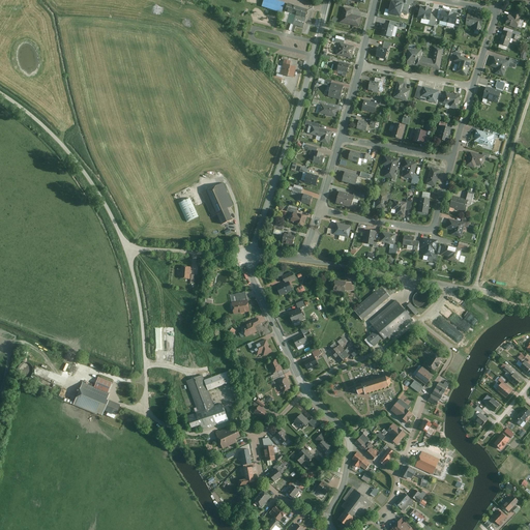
[(282,11),(285,2),(277,0),(263,0),(262,5),(282,11)]
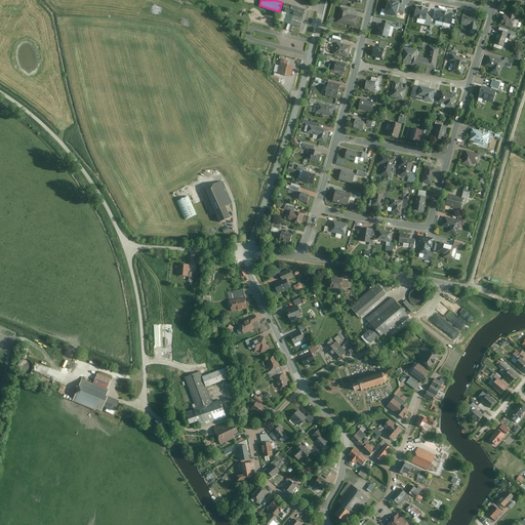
[(388,1),(385,13),(396,15),(397,12),(399,4),(396,3),(397,2),(391,0),(391,2),(388,1)]
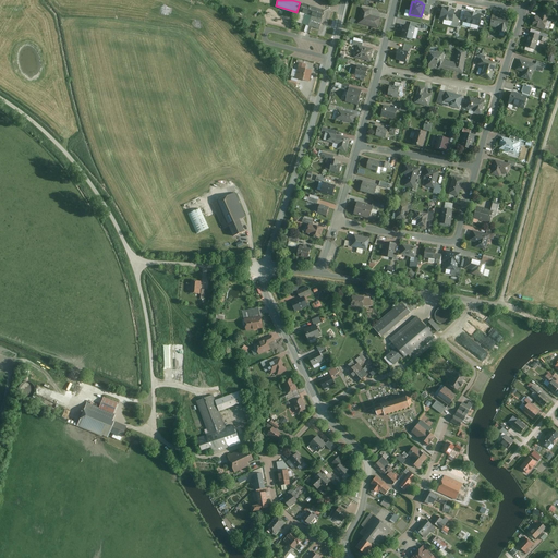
[(300,12),(313,15),(307,32),(311,33),(312,29),(313,26),(320,28),(326,10),(302,3),(300,12)]
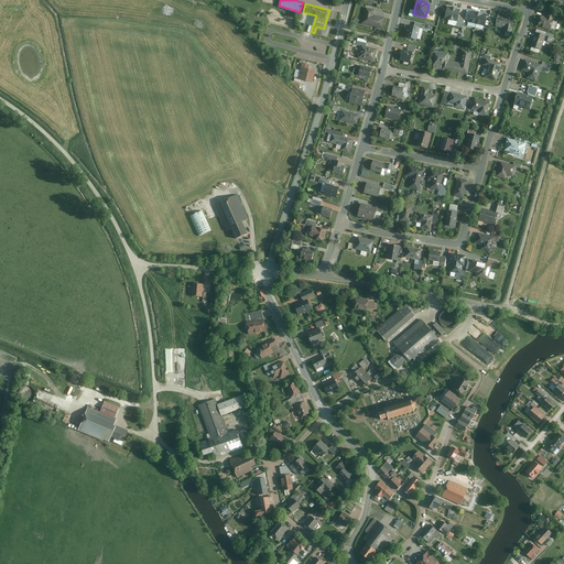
[(429,4),(426,13),(434,14),(436,4),(429,3),(429,4)]
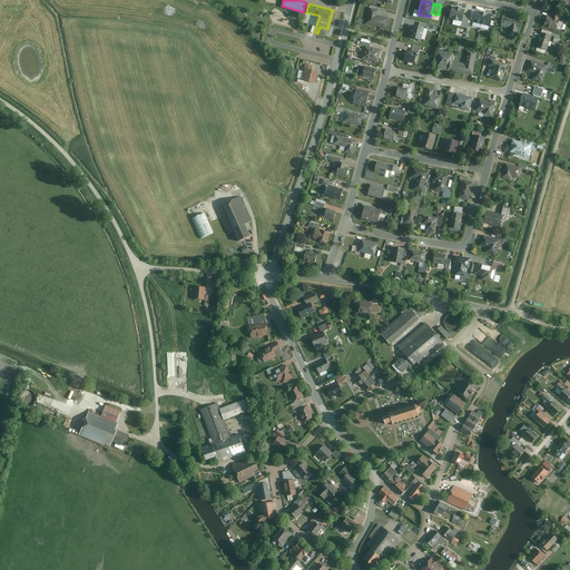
[(376,6),(370,5),(366,23),(386,28),(389,18),(376,16),(379,9),(376,9),(376,6)]
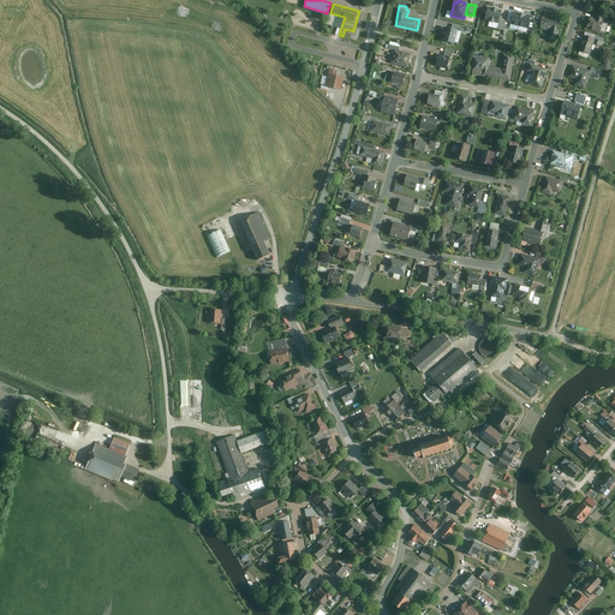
[(488,7),(485,19),(499,23),(501,16),(502,11),(488,7)]
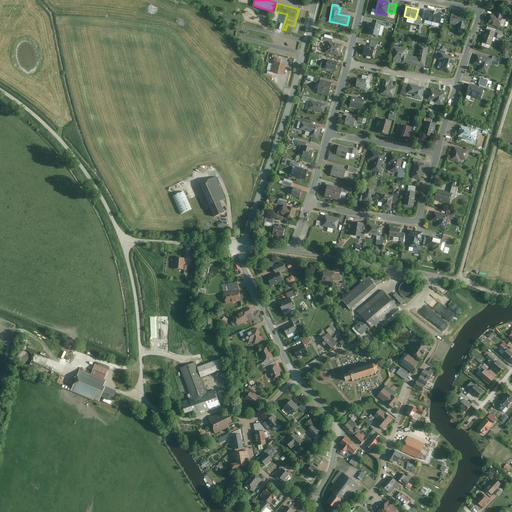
[(424,20),(432,22),(435,11),(428,10),(426,16),(425,15),(424,20)]
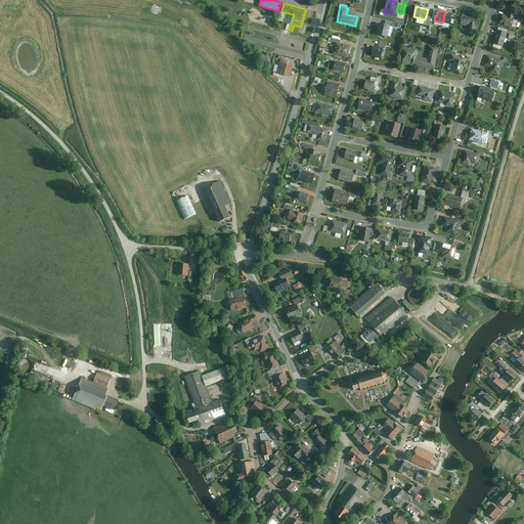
[(517,13),(509,10),(508,15),(503,13),(498,24),(512,29),(513,26),(516,27),(518,19),(515,18),(517,13)]
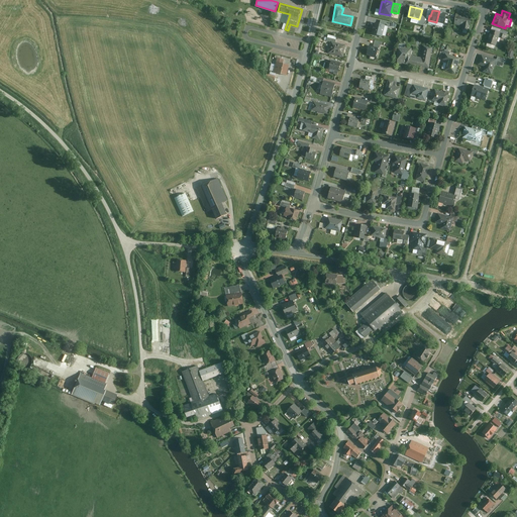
[(446,13),(439,11),(436,22),(444,23),(445,19),(444,19),(446,13)]
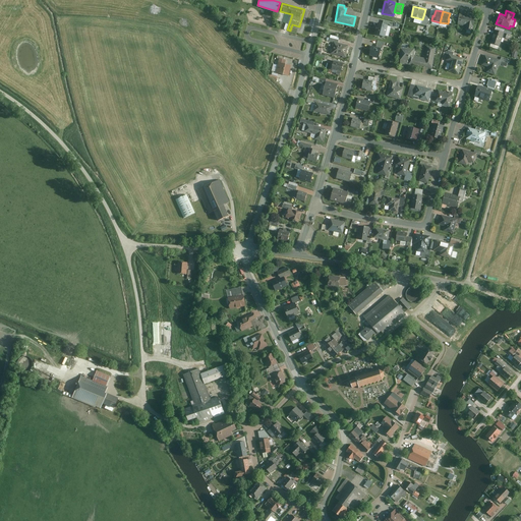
[(429,15),(424,13),(422,19),(421,24),(426,25),(429,15)]
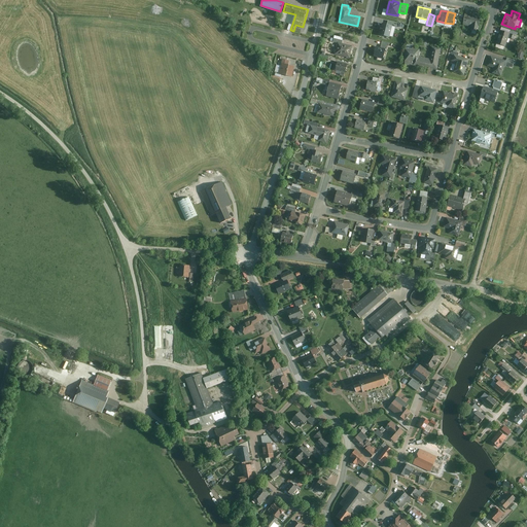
[(481,16),(465,14),(463,25),(471,26),(470,30),(478,31),(481,16)]
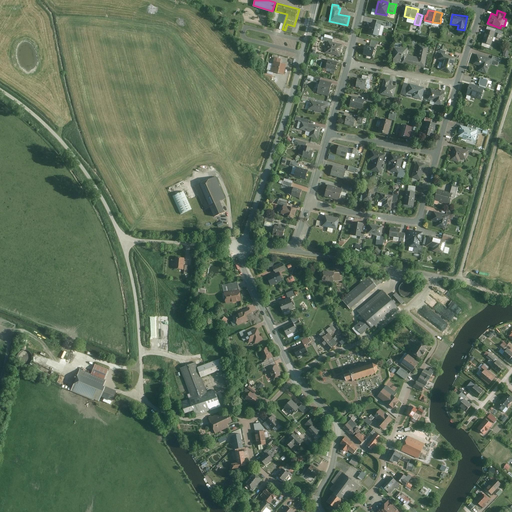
[(372,23),(369,34),(378,36),(381,25),(376,24),(372,23)]
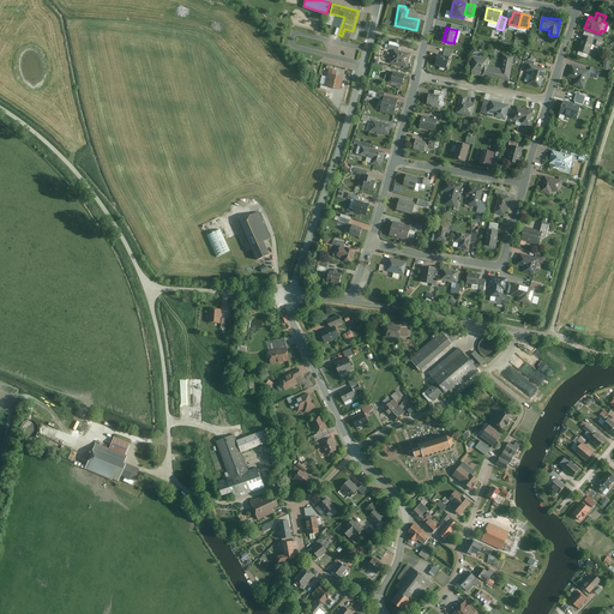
[(597,35),(585,31),(578,49),(589,54),(594,43),(599,44),(600,40),(596,38),(597,35)]
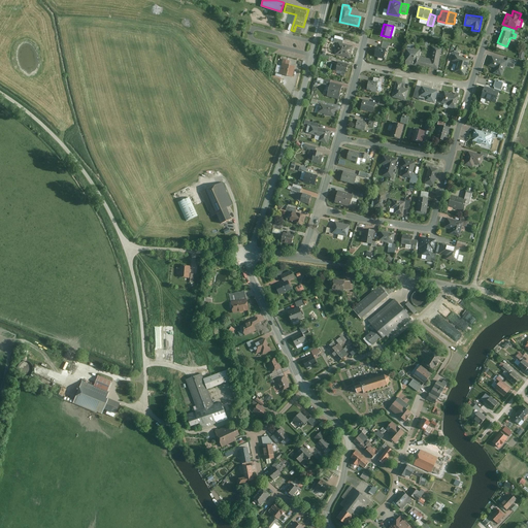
[(334,41),(338,42),(335,54),(351,57),(353,46),(342,43),(344,37),(336,35),(334,41)]
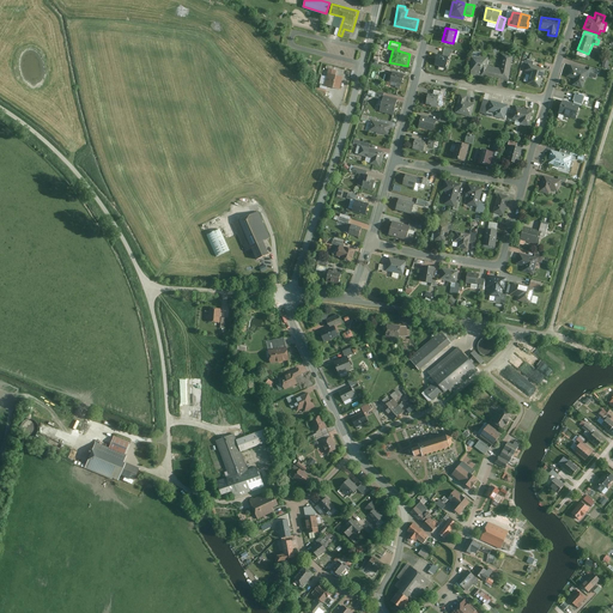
[(454,49),(444,48),(443,55),(437,54),(435,65),(447,67),(450,53),(453,53),(454,49)]
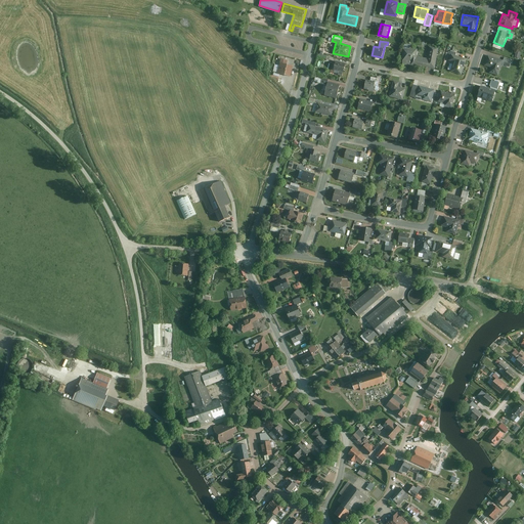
[(449,72),(460,75),(461,76),(467,59),(456,55),(457,52),(452,49),(453,47),(449,45),(448,49),(451,50),(449,54),(451,55),(449,59),(453,61),(449,72)]
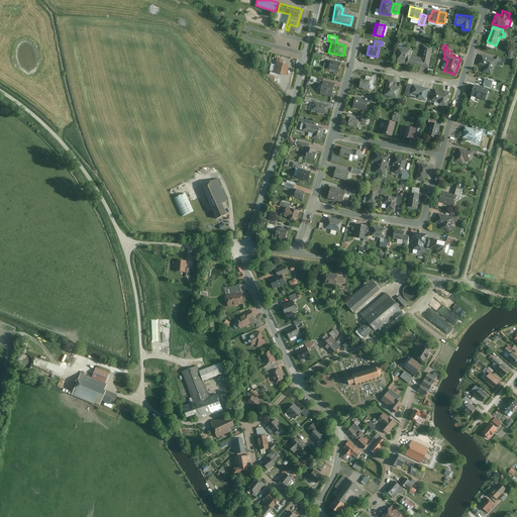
[(433,47),(424,45),(422,58),(412,56),(412,47),(398,48),(398,64),(411,64),(429,67),(433,47)]
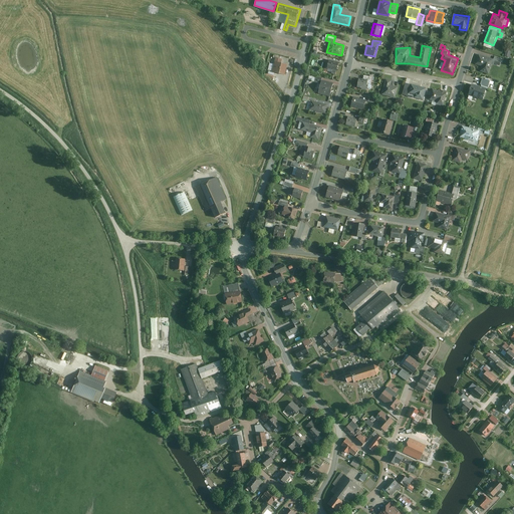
[(493,59),(479,54),(475,63),(482,66),(481,71),(488,73),(492,62),(500,65),(503,58),(495,55),(493,59)]
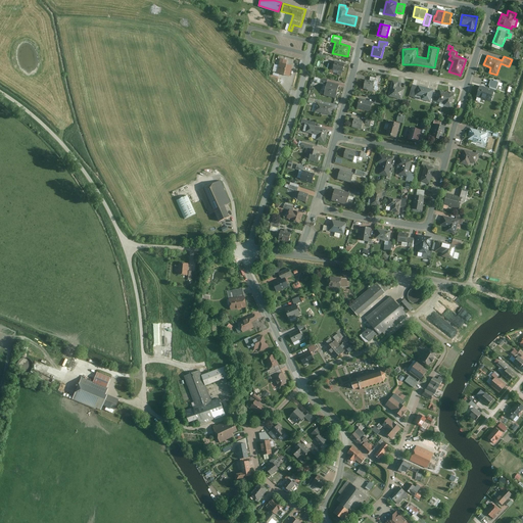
[(295,65),(287,63),(288,59),(282,58),(279,73),(292,77),(295,65)]
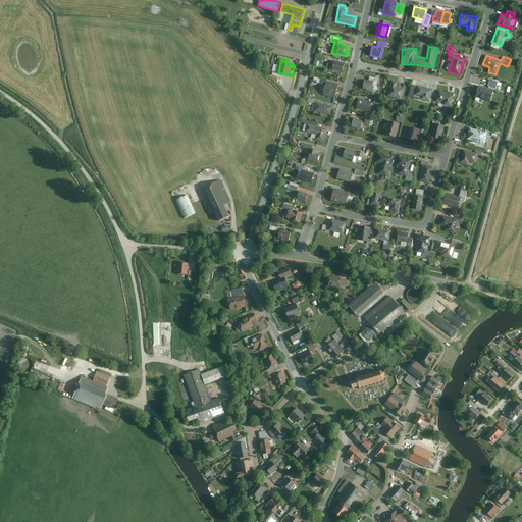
[(345,63),(333,60),(331,68),(337,69),(336,73),(342,74),(345,63)]
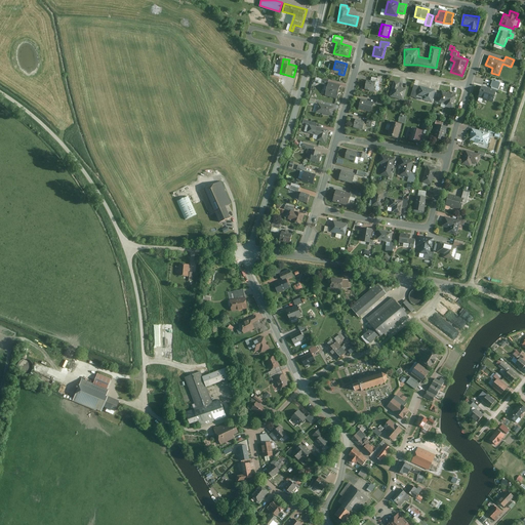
[(317,76),(317,79),(320,80),(319,82),(327,84),(325,94),(336,97),(339,84),(329,82),(330,79),(317,76)]
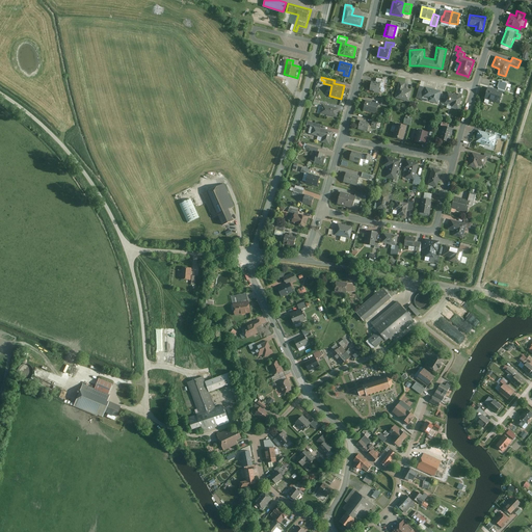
[(389,84),(390,80),(377,78),(376,81),(371,80),(369,90),(381,92),(383,83),(389,84)]
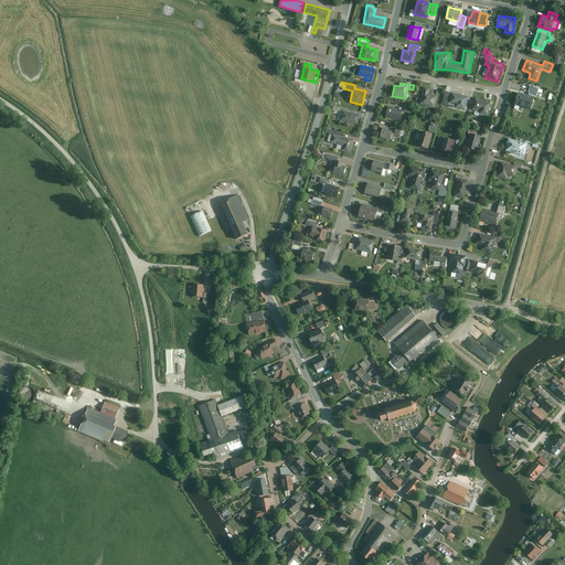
[(543,89),(530,85),(528,93),(537,96),(539,92),(542,93),(543,89)]
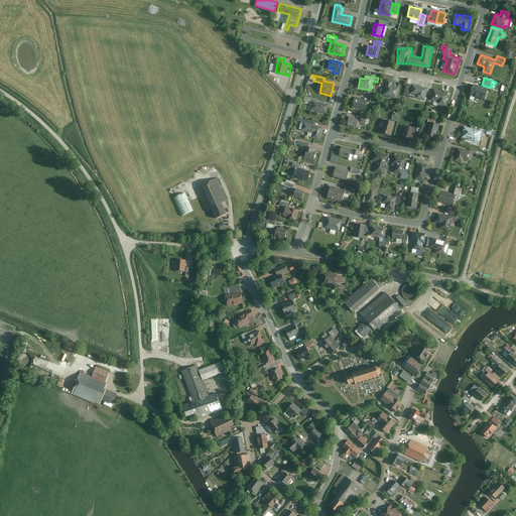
[(395,81),(387,79),(383,95),(397,99),(400,87),(393,86),(395,81)]
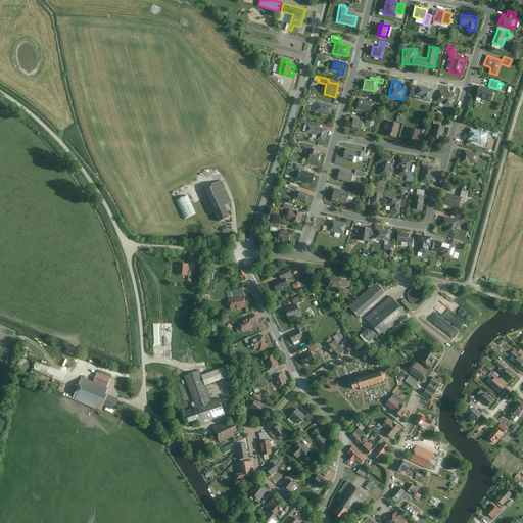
[(434,90),(413,84),(410,95),(415,97),(416,94),(423,96),(422,100),(430,102),(434,90)]
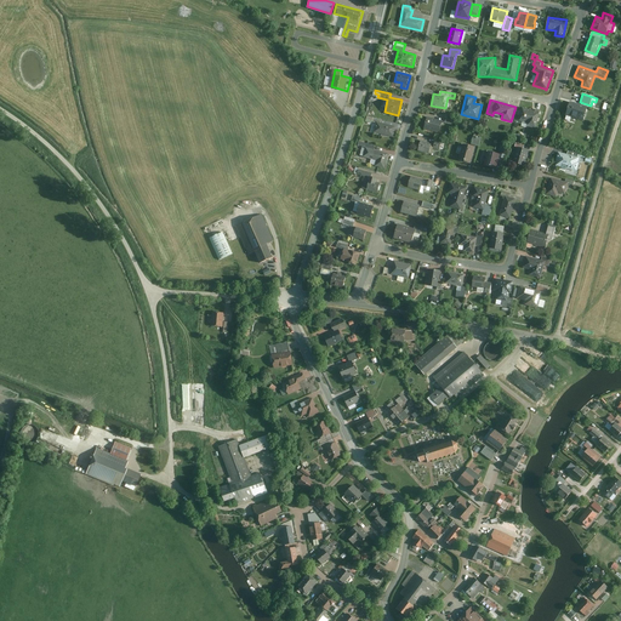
[(586,107),(570,101),(565,114),(581,119),(586,107)]
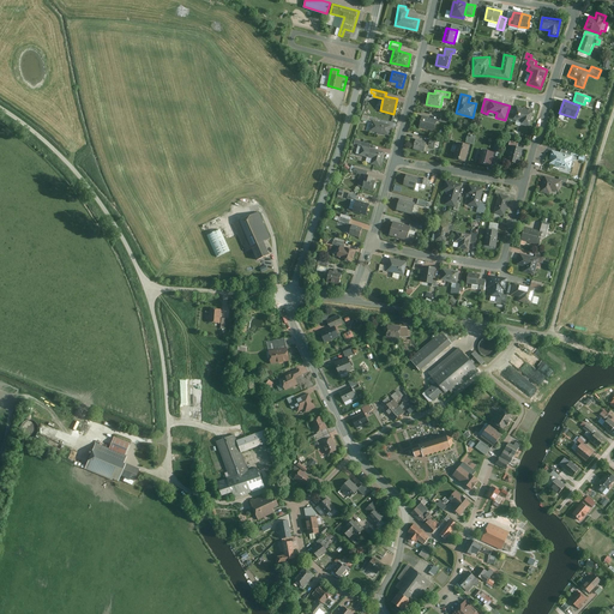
[(534,110),(517,106),(512,119),(523,122),(522,125),(529,126),(534,110)]
